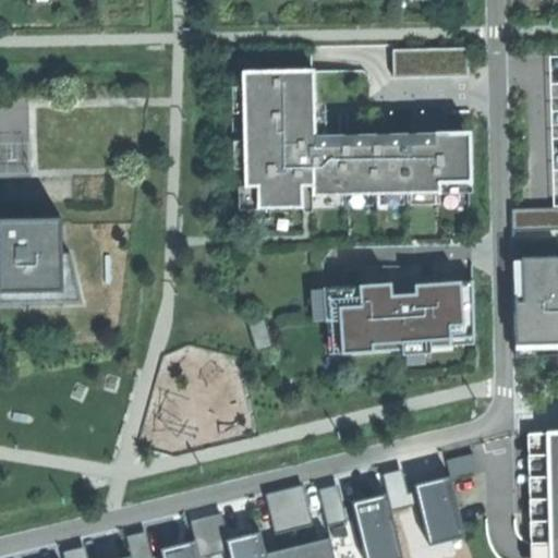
[(397,46),(398,71),(473,69),(472,43),(397,46)]
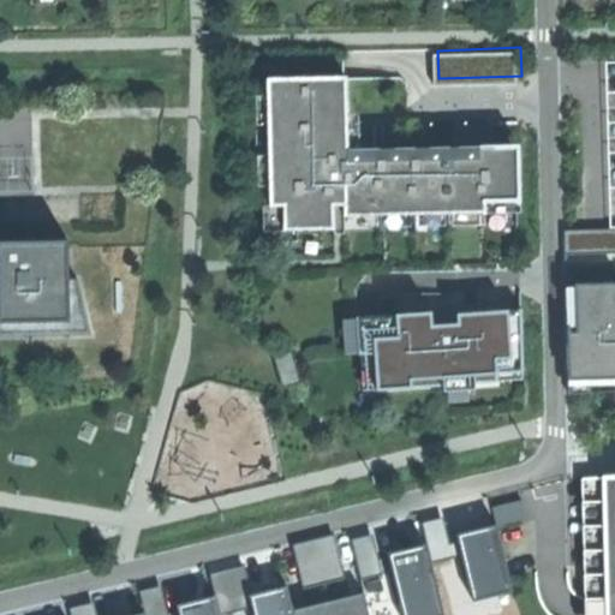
[(346,77),(267,79),(269,187),(263,187),(264,231),(334,228),(334,204),(344,204),(347,204),(346,160),(345,145),(318,147),(317,118),(347,117),(347,112),(346,77)]
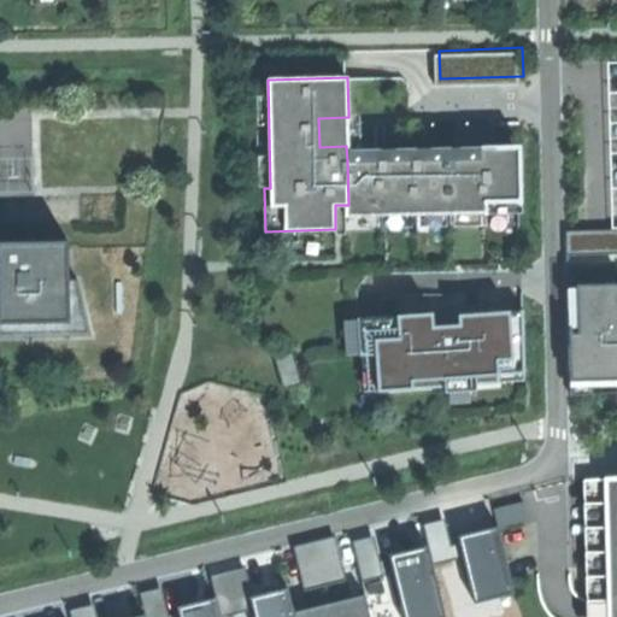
[(364,159),(347,160),(348,205),(345,205),(345,216),(522,212),(521,157),(497,157),(464,158),(430,158),(395,159),(364,159)]
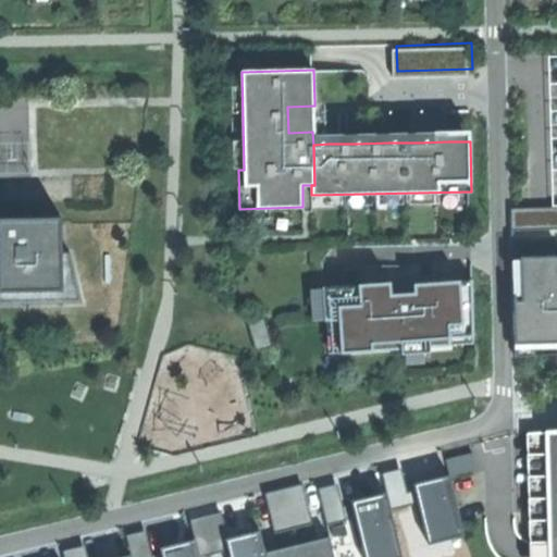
[(556,209),(514,209),(514,225),(556,224),(556,209)]
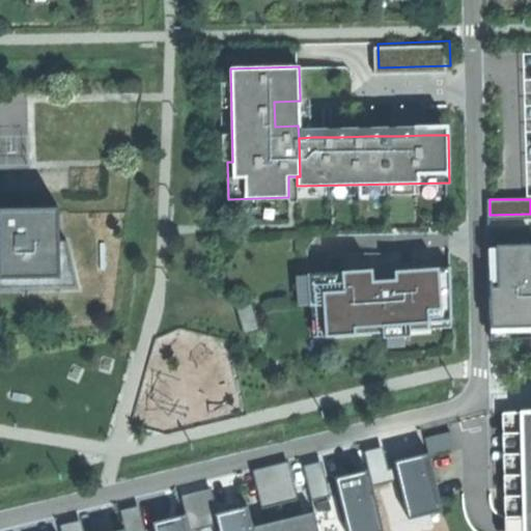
[(0,278),(60,277),(59,207),(8,208),(0,207),(0,278)]
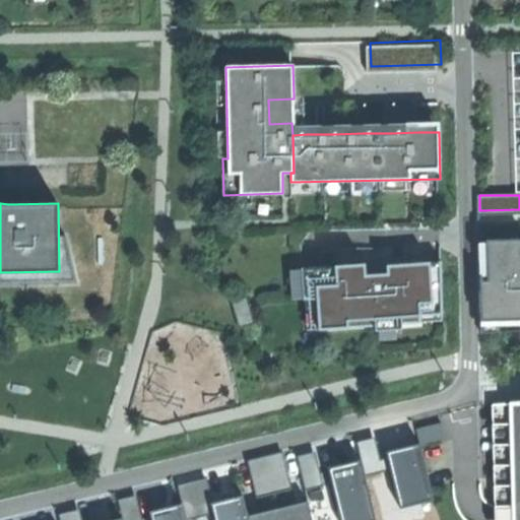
[(519,238),(485,240),(488,277),(479,277),(480,319),(519,317),(519,238)]
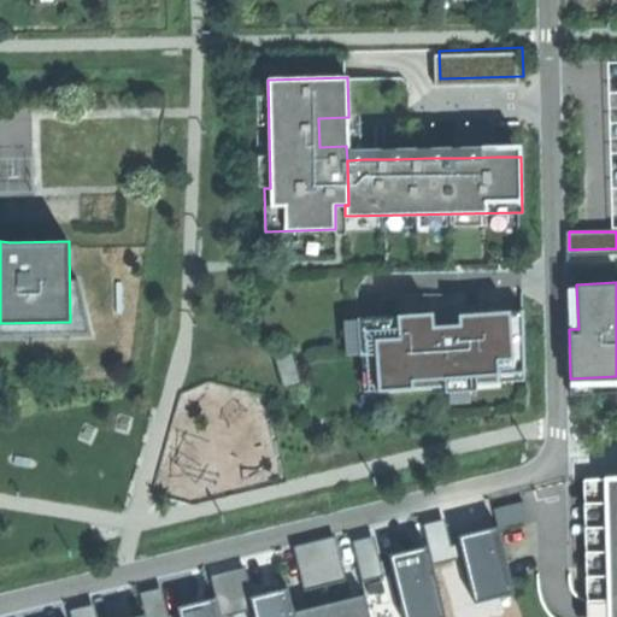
[(360,357),(363,392),(446,387),(447,397),(476,395),(475,386),(507,383),(506,372),(527,371),(523,312),(481,315),(460,316),(460,325),(435,327),(434,310),(346,316),(348,357),(360,357)]
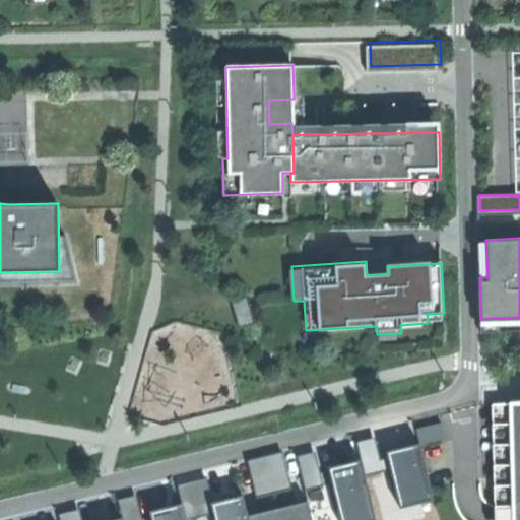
[(244,297),(233,300),(240,325),(252,321),(244,297)]
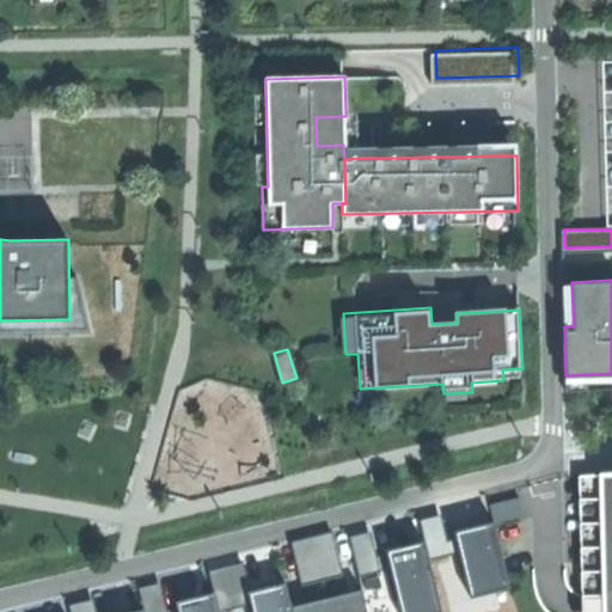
[(603,475),(579,476),(579,477),(599,476),(604,611),(611,611),(611,482),(603,483),(603,475)]
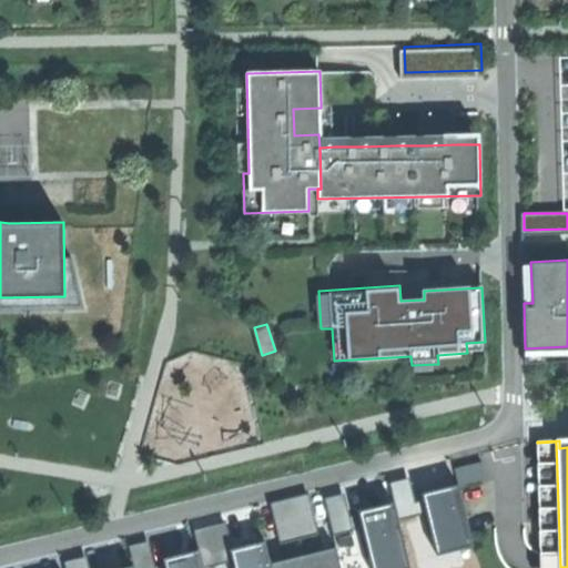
[(414,477),(396,480),(404,517),(422,514),(414,477)]
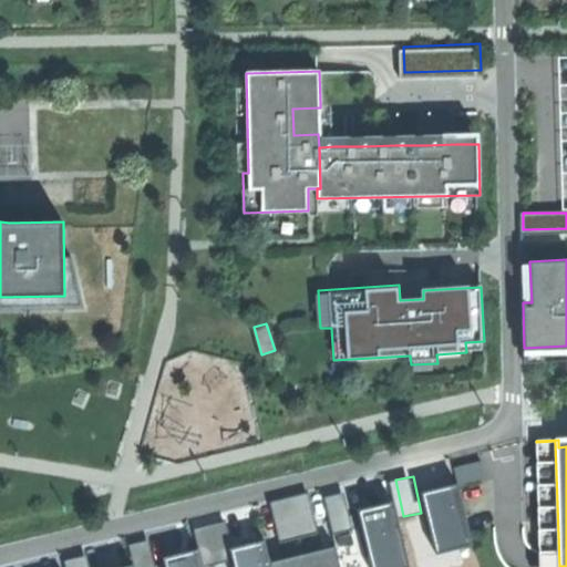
[(478,540),(464,481),(444,486),(429,490),(443,549),(478,540)]
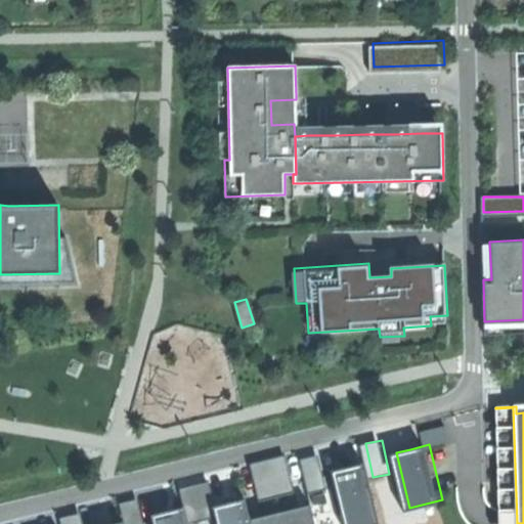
[(299,489),(290,452),(255,462),(264,498),(299,489)]
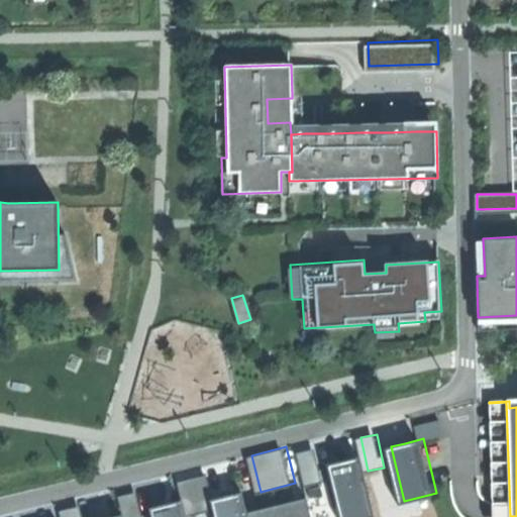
[(325,480),(318,446),(300,450),(307,484),(325,480)]
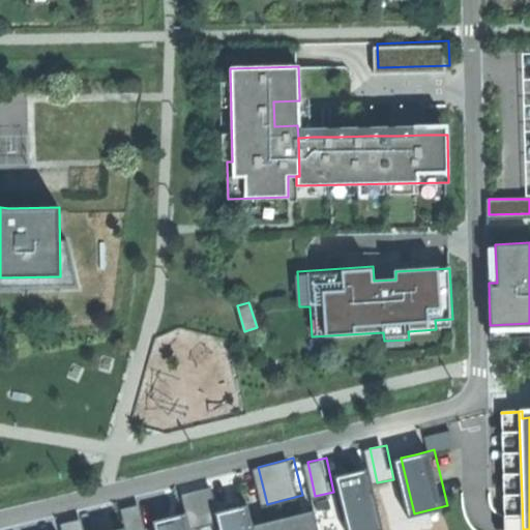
[(377,482),(373,466),(350,471),(342,473),(354,529),(376,529),(387,528),(377,482)]
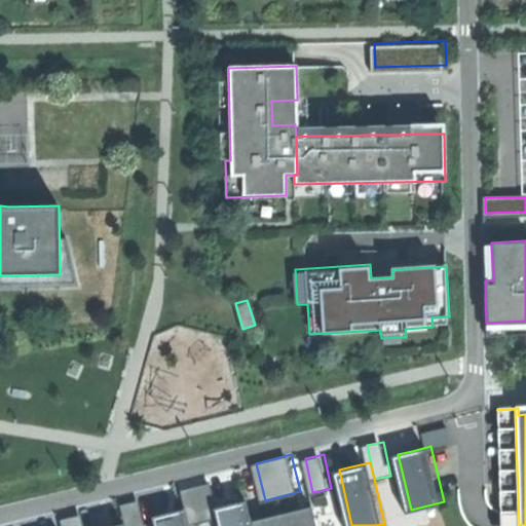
[(192,525),(196,525),(212,522),(202,487),(183,492),(192,525)]
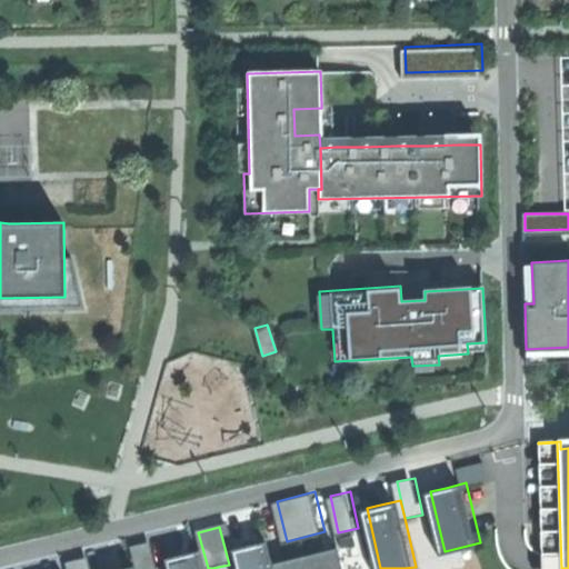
[(136,568),(158,568),(151,539),(130,545),(136,568)]
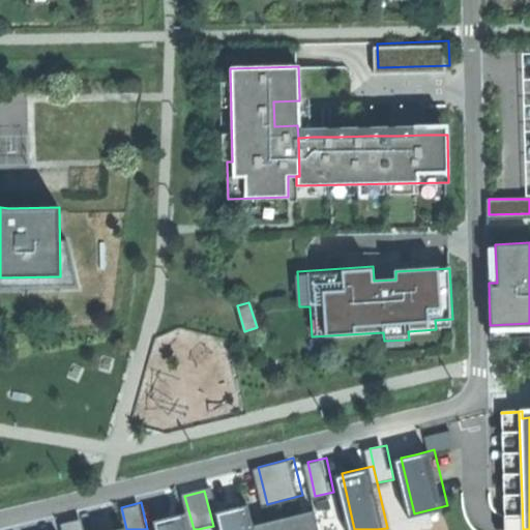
[(260,529),(258,523),(254,504),(238,508),(223,512),(227,529),(260,529)]
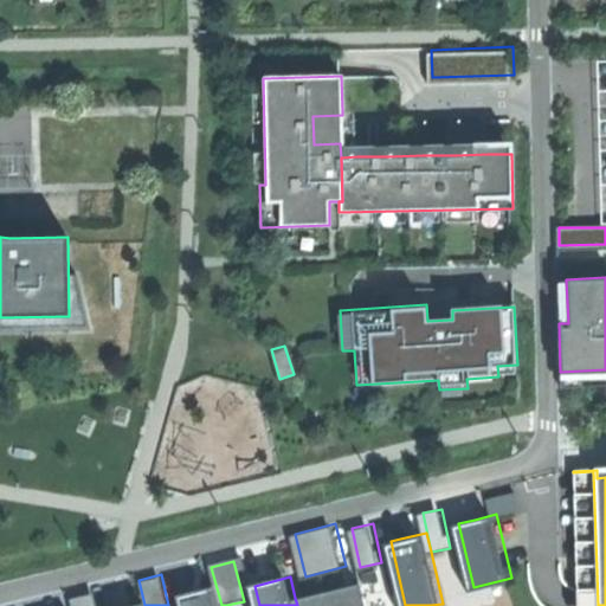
[(372,605),(366,581),(346,586),(305,594),(295,598),(297,605),(372,605)]
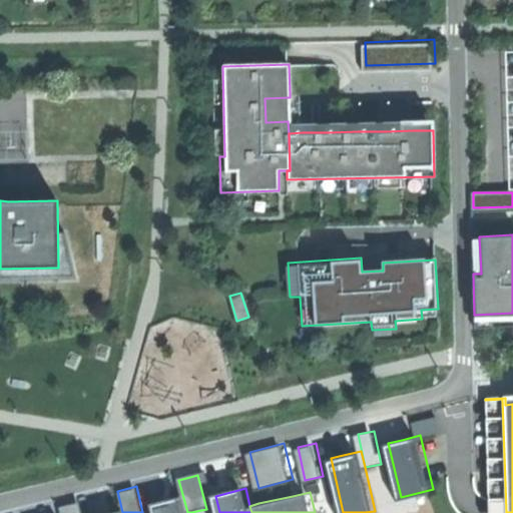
[(183,512),(180,501),(165,504),(150,508),(151,512),(183,512)]
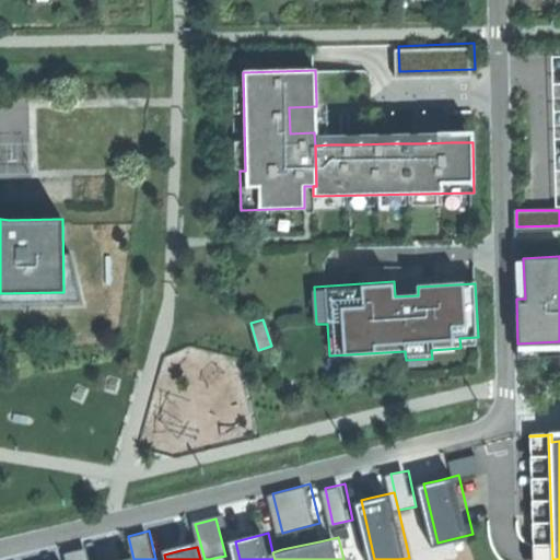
[(66,559),(88,559),(85,550),(65,556),(66,559)]
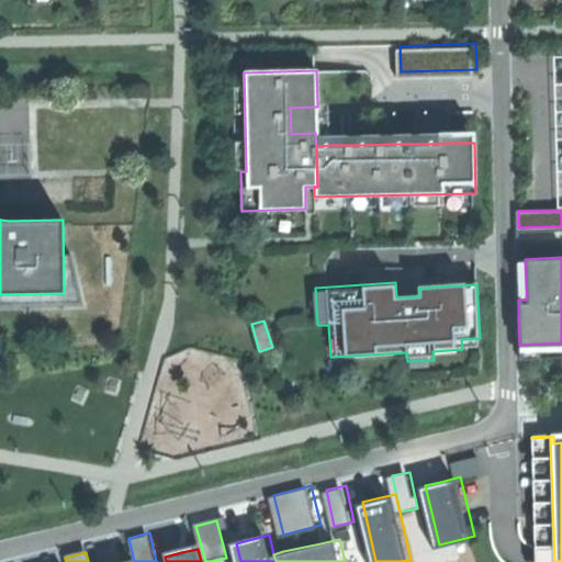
All buildings are outlined.
